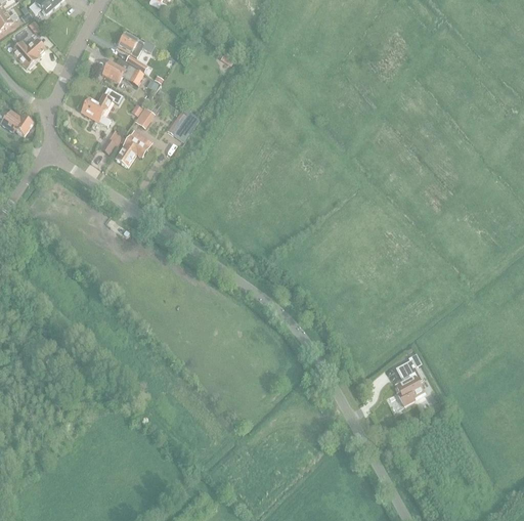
[(42,8),(46,13),(60,0),(36,0),(29,6),(35,13),(42,8)]
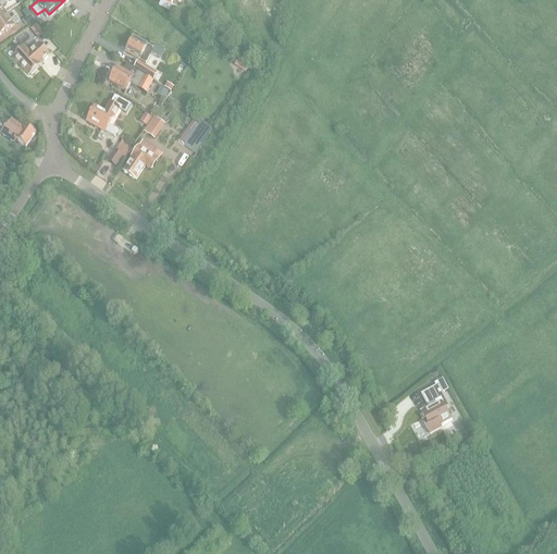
[(159,0),(158,1),(173,10),(176,3),(171,0),(159,0)]
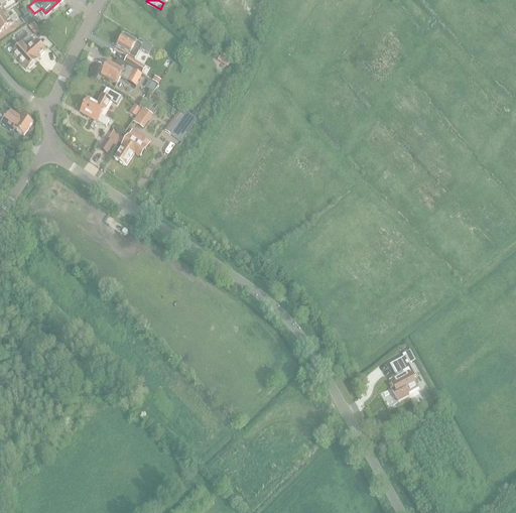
[(5,10),(0,12),(0,29),(18,17),(15,12),(9,16),(5,10)]
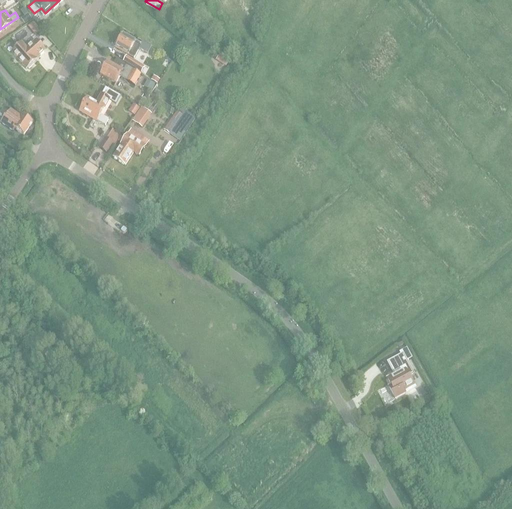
[(141,39),(139,42),(120,32),(113,45),(133,55),(138,46),(147,51),(150,44),(141,39)]
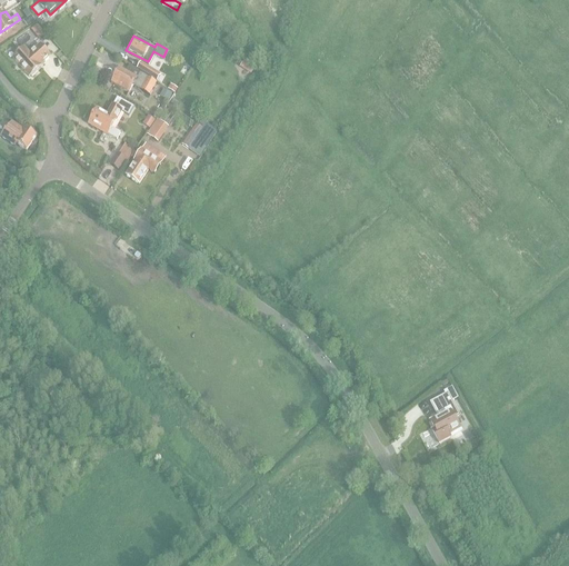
[(25,46),(12,56),(29,73),(30,72),(31,73),(37,69),(36,68),(40,63),(40,62),(50,53),(39,42),(29,51),(25,46)]
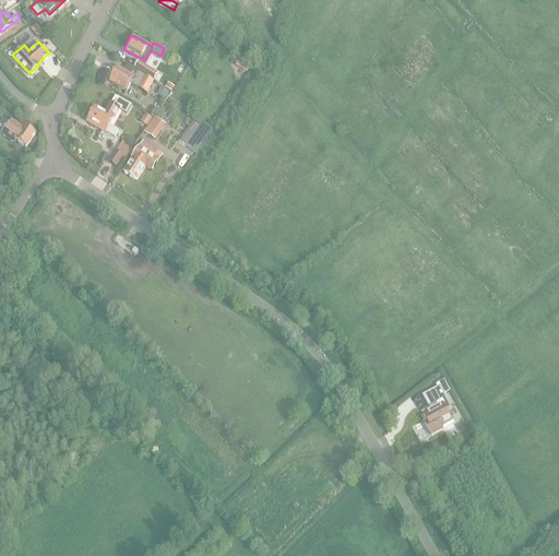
[(146,91),(154,78),(127,61),(122,69),(115,64),(107,79),(125,89),(129,82),(137,86),(137,85),(146,91)]
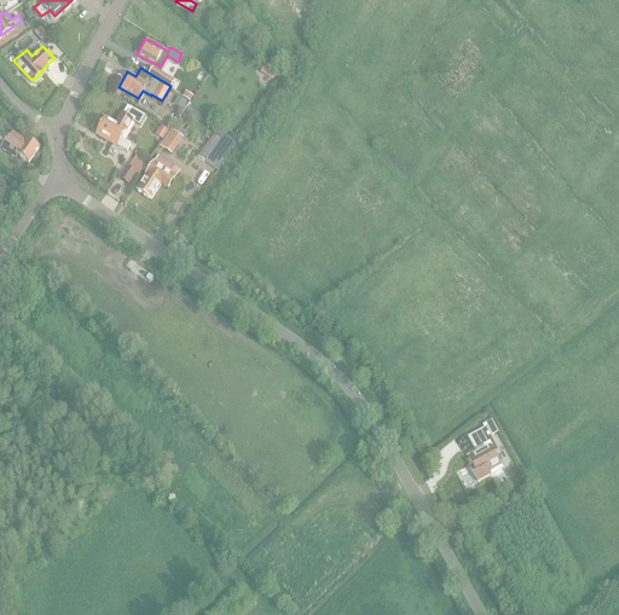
[(171,83),(177,87),(179,83),(172,79),(173,79),(157,70),(154,76),(169,85),(171,83)]
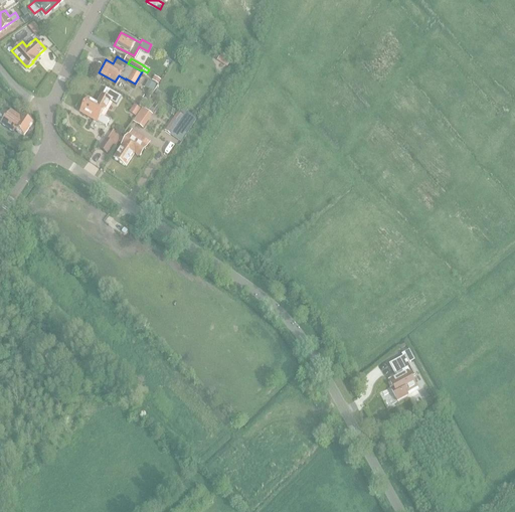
[(84,106),(81,111),(97,120),(97,119),(105,124),(108,118),(100,114),(110,97),(102,93),(97,102),(87,96),(82,104),(84,106)]
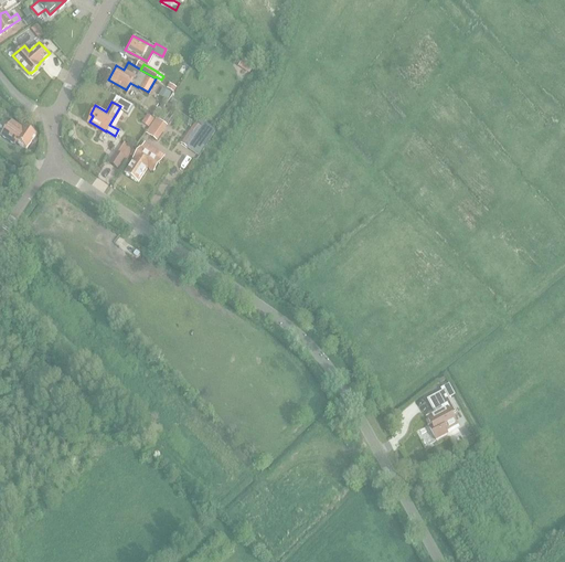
[(156,115),(145,131),(152,136),(163,120),(156,115)]
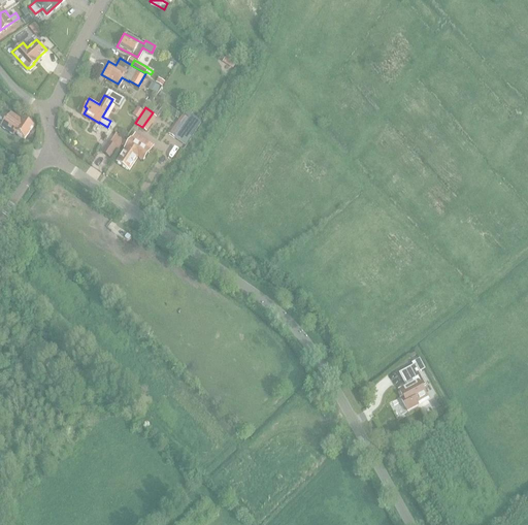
[(8,112),(1,123),(13,131),(15,129),(25,135),(34,124),(21,113),(19,116),(11,109),(8,112)]
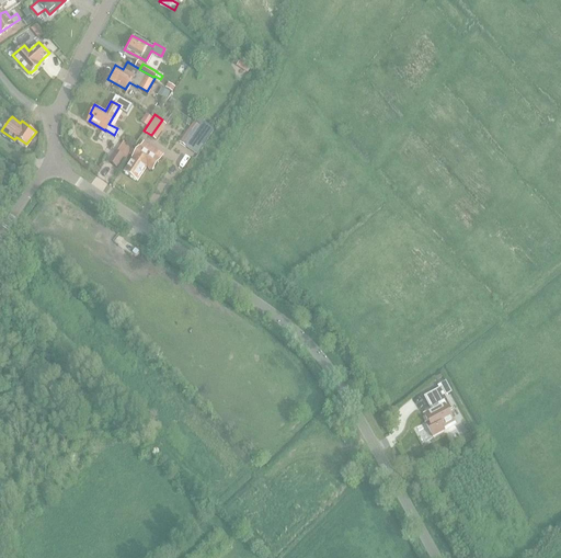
[(190,125),(180,138),(185,141),(196,128),(190,125)]
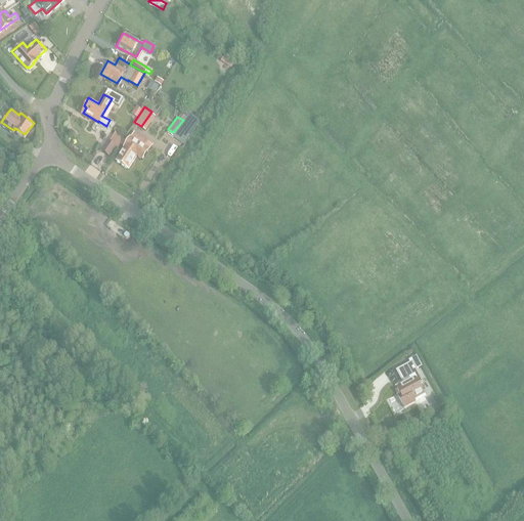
[(123,144),(114,157),(127,166),(135,154),(135,153),(141,158),(148,146),(144,143),(147,138),(133,129),(123,144)]
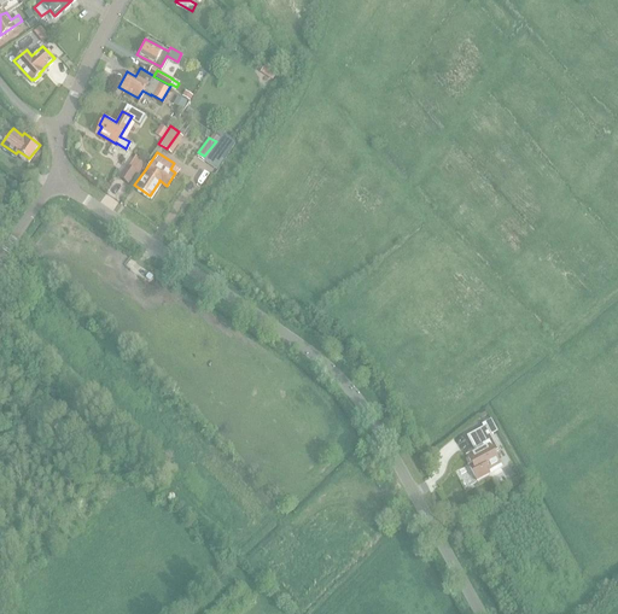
[(136,170),(139,171),(146,159),(141,156),(134,165),(128,162),(117,177),(127,183),(136,170)]
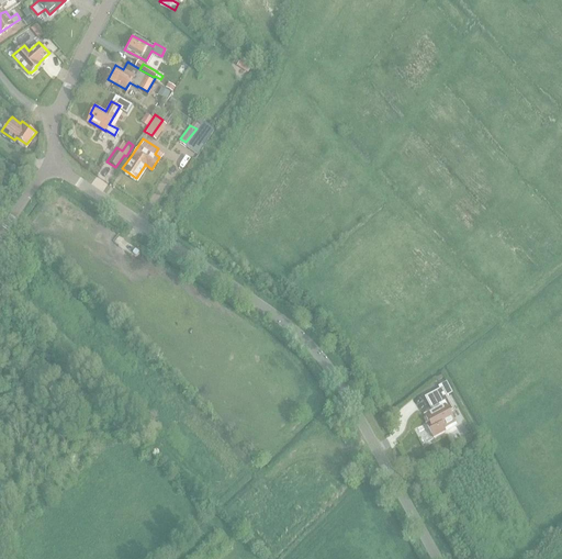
[(425,421),(434,436),(457,424),(450,410),(454,407),(442,384),(424,394),(431,407),(423,412),(427,420),(425,421)]
